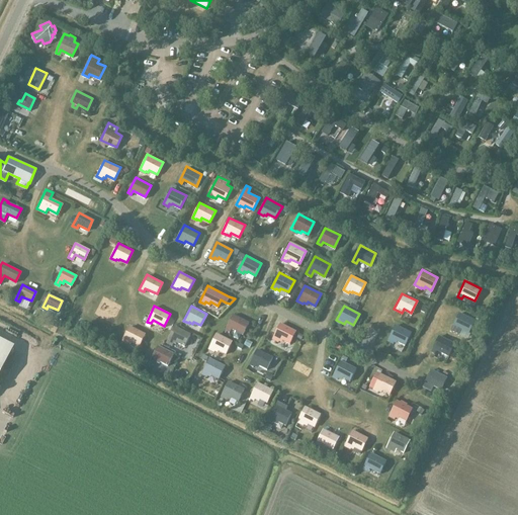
[(456,328),(460,330),(461,328),(468,332),(475,320),(458,312),(451,327),(456,329),(456,328)]
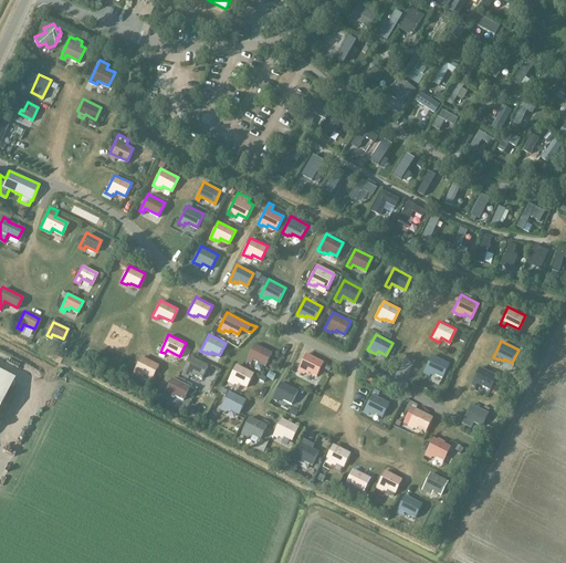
[(271,352),(254,343),(247,360),(250,362),(252,357),(265,364),(271,352)]
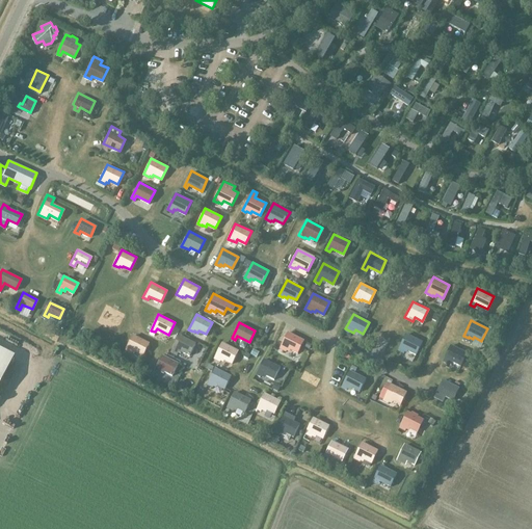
[(289,349),(290,348),(297,351),(303,340),(288,332),(280,347),(286,349),(286,348),(289,349)]
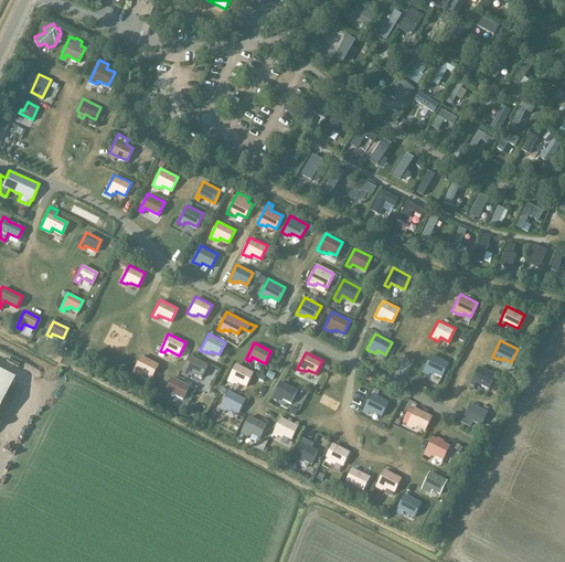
[(448,361),(432,353),(423,371),(427,372),(428,369),(441,375),(448,361)]
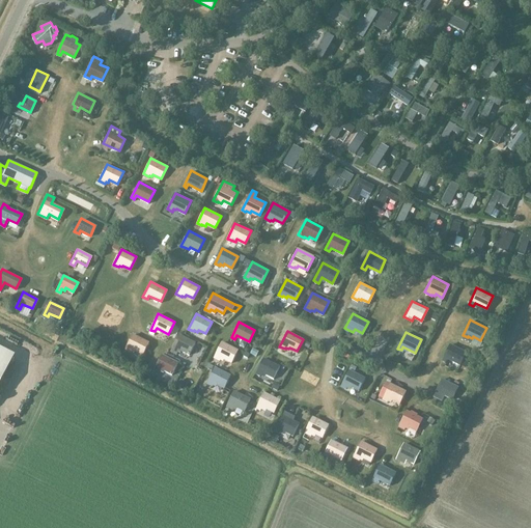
[(131,351),(134,352),(135,350),(142,354),(148,341),(133,333),(126,349),(130,352),(131,351)]
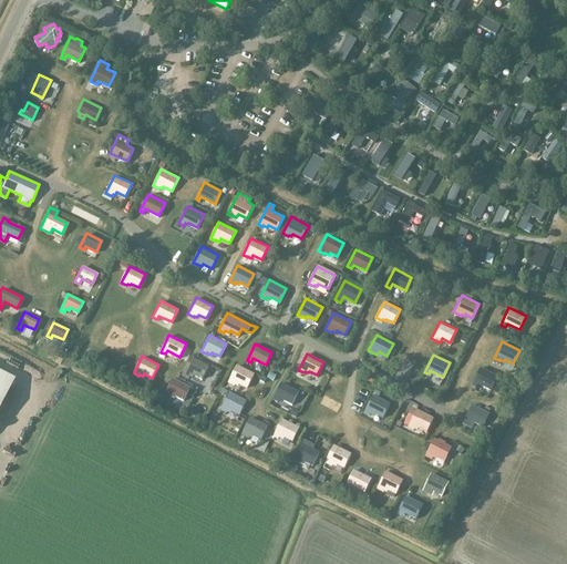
[(189,373),(192,375),(193,373),(202,378),(208,365),(191,357),(182,375),(188,377),(189,373)]
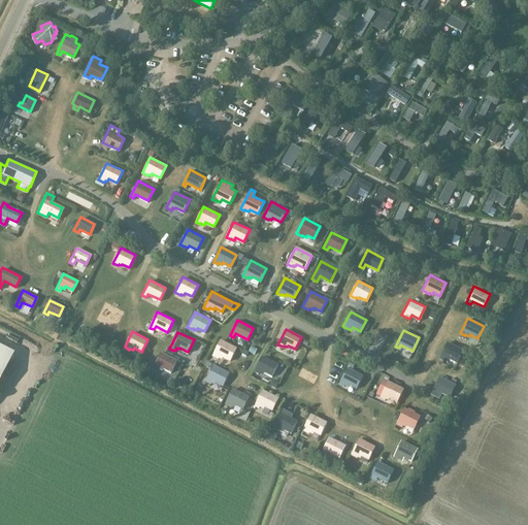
[(219,356),(222,357),(223,355),(230,359),(236,348),(220,339),(212,355),(218,357),(219,356)]
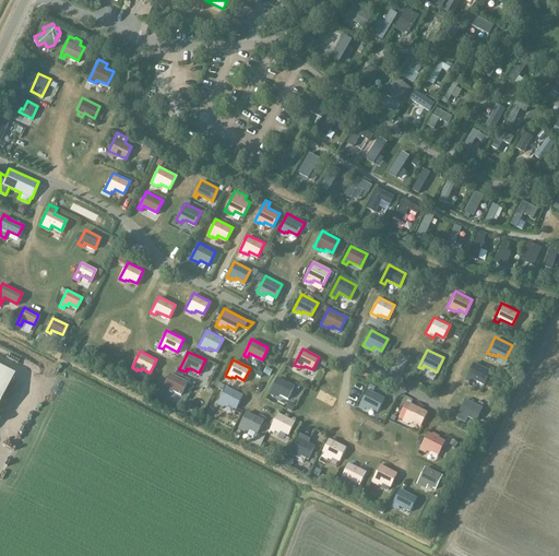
[(465,378),(468,380),(471,377),(484,382),(490,370),(473,362),(465,378)]
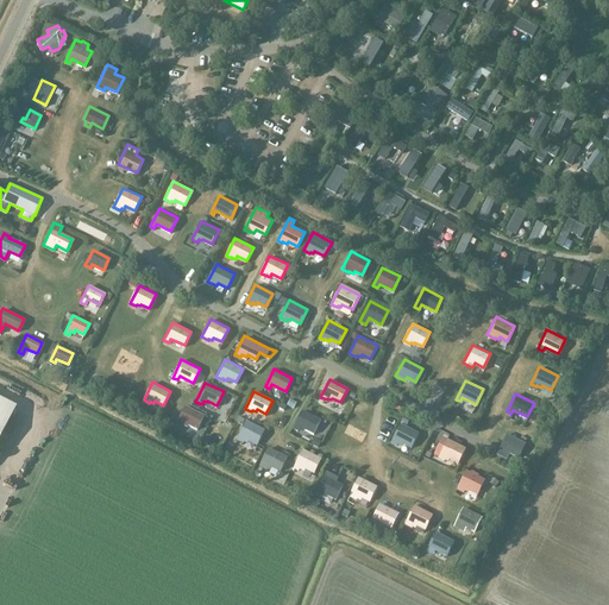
[(203,414),(186,405),(177,422),(183,426),(184,424),(187,426),(188,423),(198,428),(203,414)]
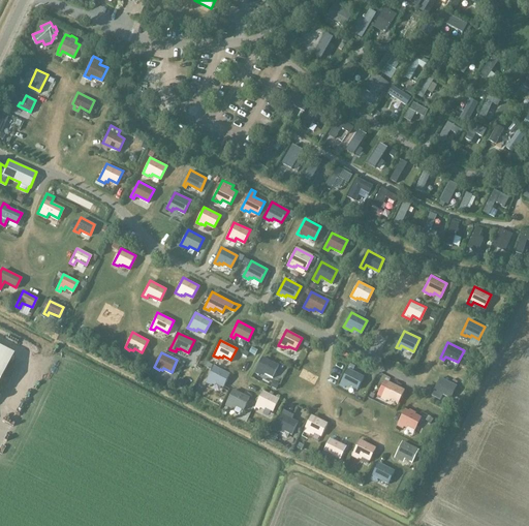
[(278,364),(262,356),(254,371),(258,373),(258,372),(263,374),(265,372),(272,376),(278,364)]
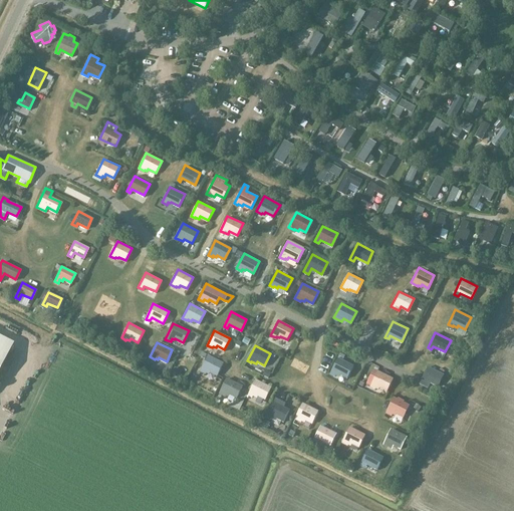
[(206,371),(209,372),(210,370),(217,373),(223,362),(207,354),(200,369),(205,372),(206,371)]
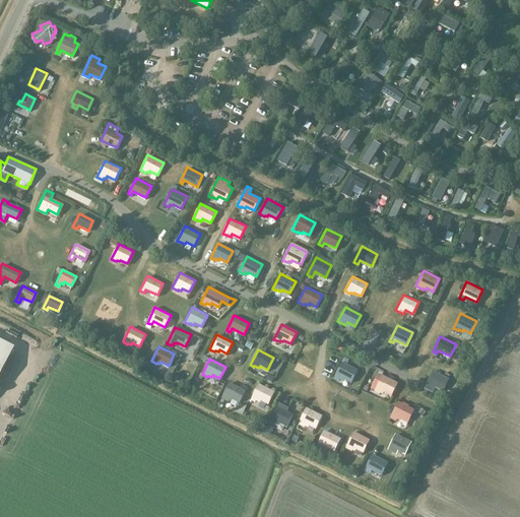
[(342,380),(343,377),(351,381),(358,370),(341,362),(334,377),(338,379),(339,378),(342,380)]
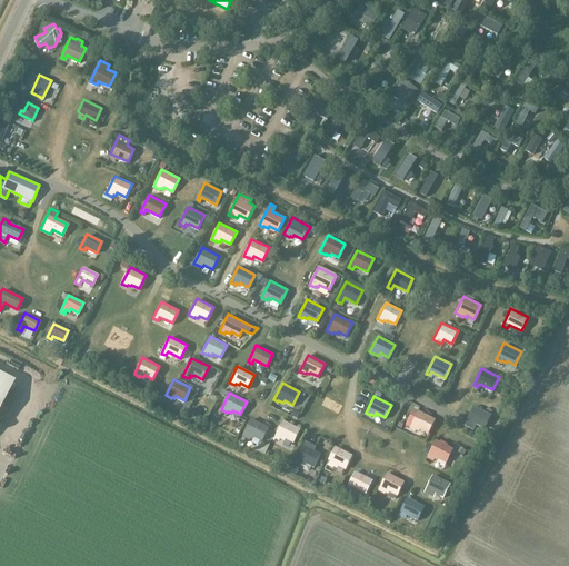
[(472,424),(475,425),(477,423),(485,427),(491,414),(473,405),(465,421),(472,425),(472,424)]
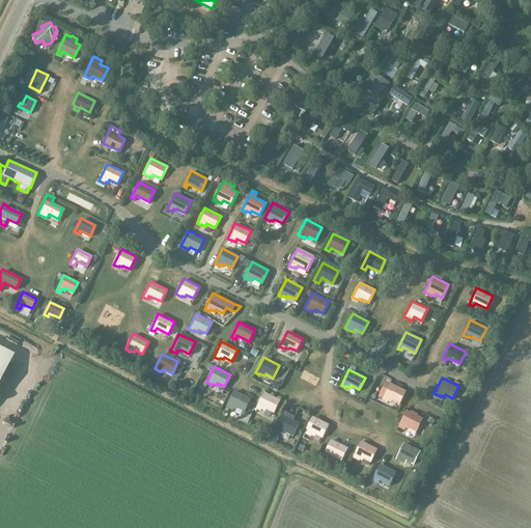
[(406,390),(390,382),(382,398),(387,401),(388,400),(390,401),(392,398),(399,401),(406,390)]
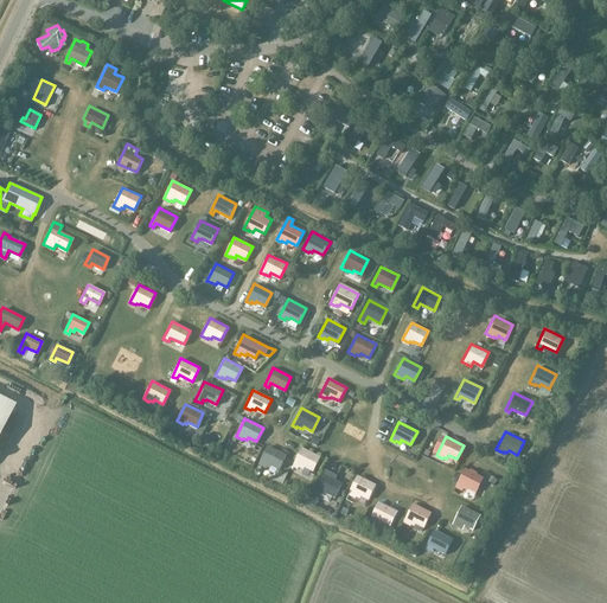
[(286,454),(268,444),(259,463),(264,466),(266,464),(275,469),(276,467),(279,468),(286,454)]
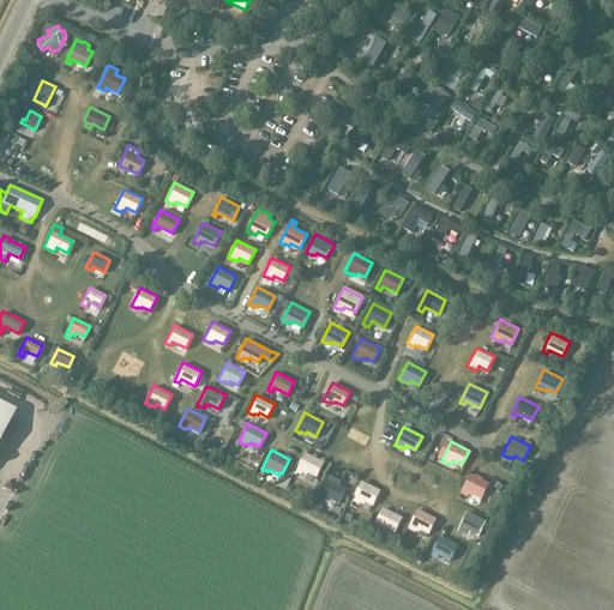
[(324,461),(305,452),(296,470),(301,472),(301,471),(306,473),(307,471),(317,475),(324,461)]
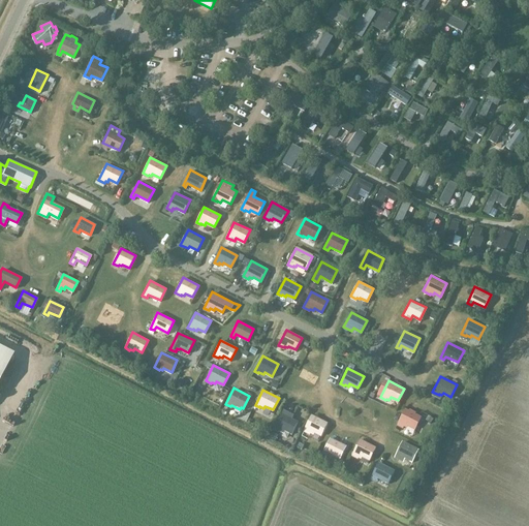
[(404,408),(397,423),(403,426),(404,423),(414,428),(421,416),(414,412),(415,411),(409,408),(408,410),(404,408)]
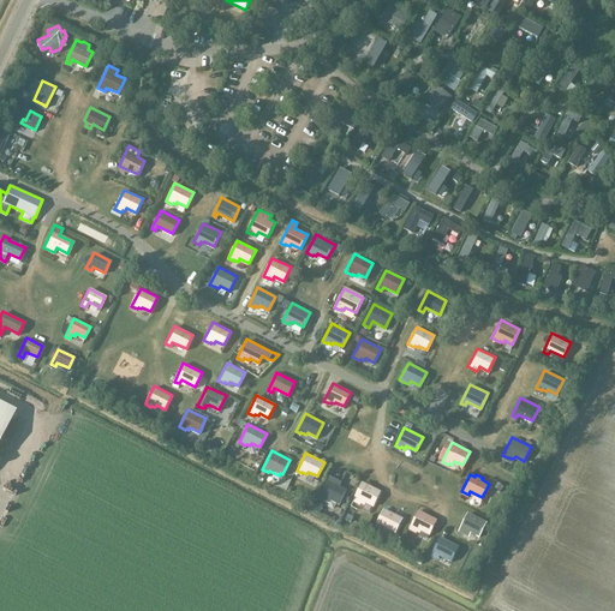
[(329,475),(320,493),(321,493),(318,497),(323,499),(323,498),(329,501),(330,498),(339,503),(346,489),(339,485),(341,480),(329,475)]
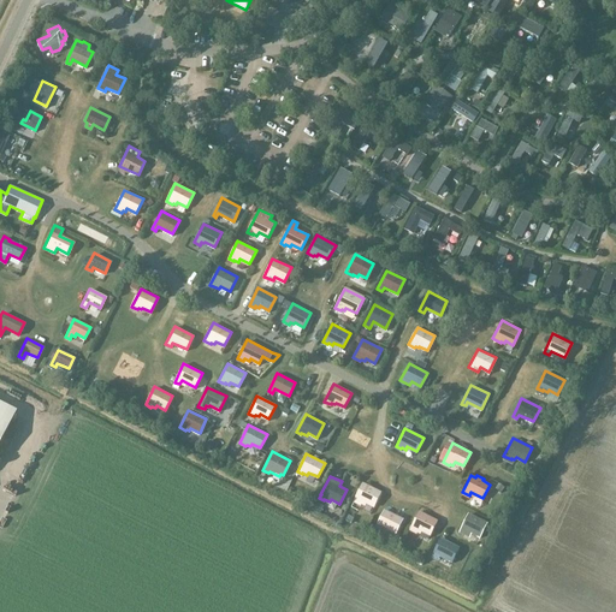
[(353,500),(360,504),(362,499),(374,505),(381,492),(362,482),(353,500)]
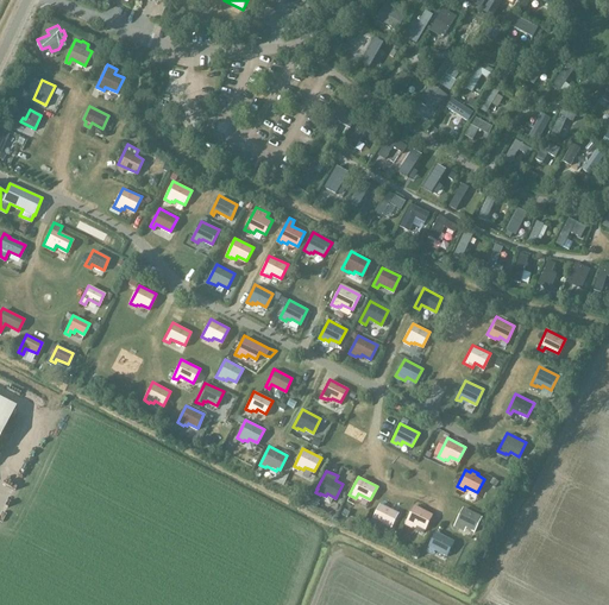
[(371,521),(376,523),(377,520),(391,525),(399,512),(381,503),(371,521)]
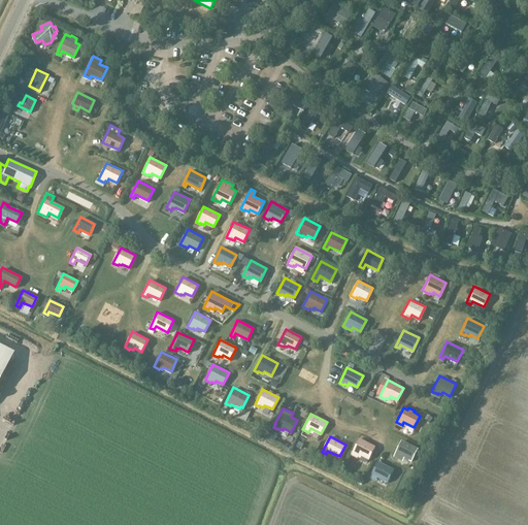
[(357,456),(360,457),(361,454),(368,458),(374,446),(359,437),(351,454),(357,457),(357,456)]
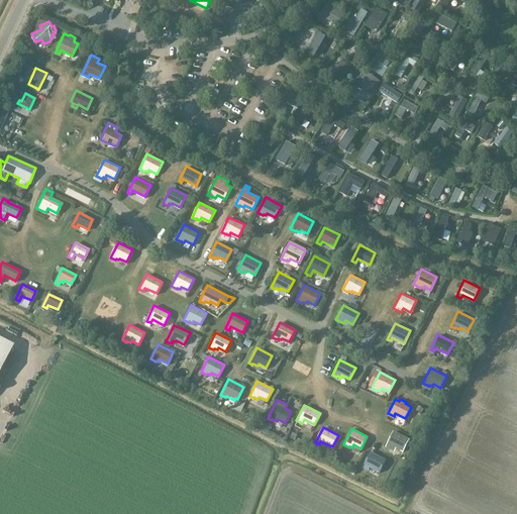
[(408,437),(393,430),(385,445),(389,447),(390,446),(394,448),(396,446),(402,449),(408,437)]
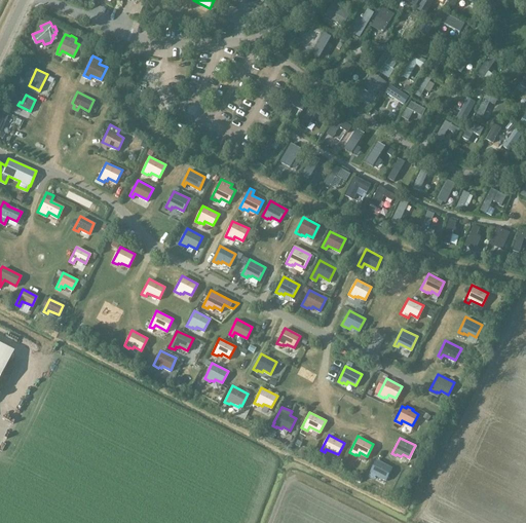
[(368,475),(372,477),(374,473),(385,479),(391,468),(376,459),(368,475)]
